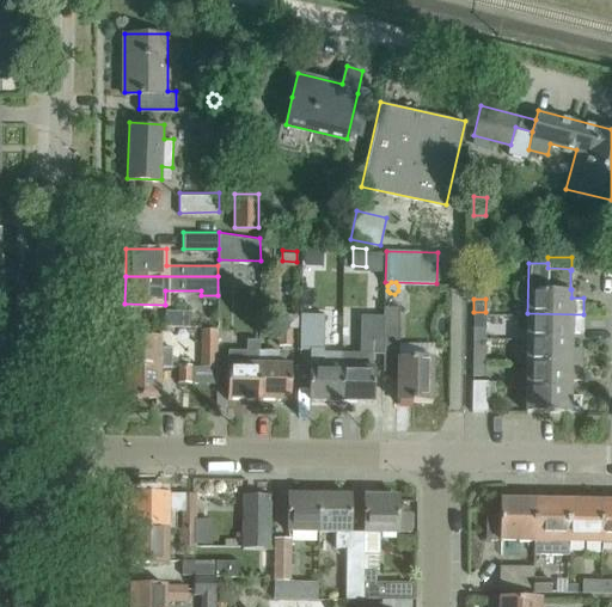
[(398,347),(399,305),(384,305),(384,307),(383,345),(398,347)]
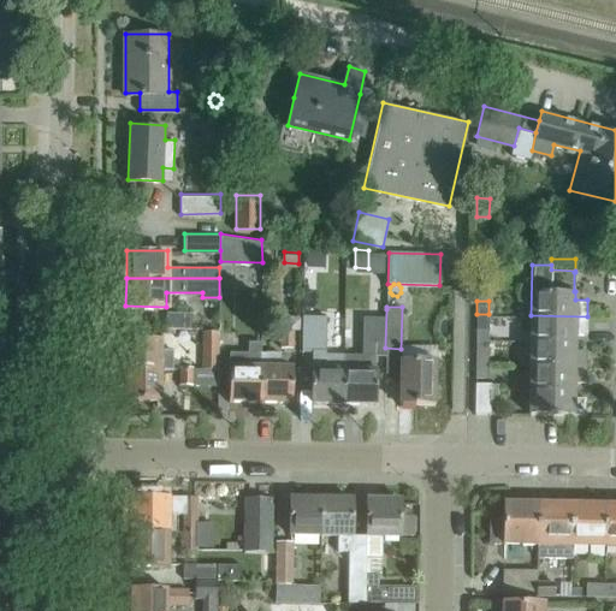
[(375,402),(375,378),(375,368),(375,354),(385,354),(385,348),(386,309),(378,309),(378,313),(367,313),(367,320),(368,320),(368,337),(363,337),(363,353),(344,353),(344,368),(343,402),(375,402)]
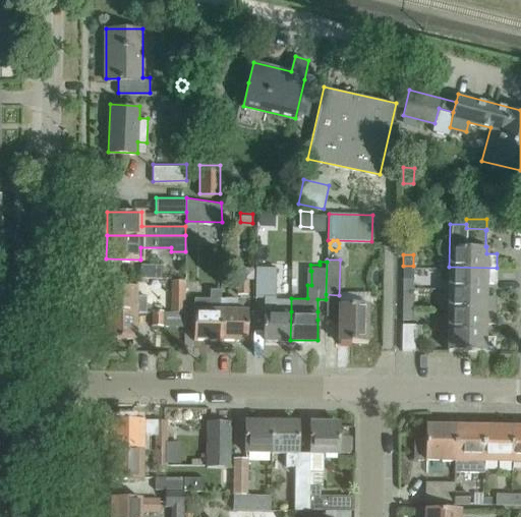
[(140,264),(140,277),(162,277),(162,264),(140,264)]
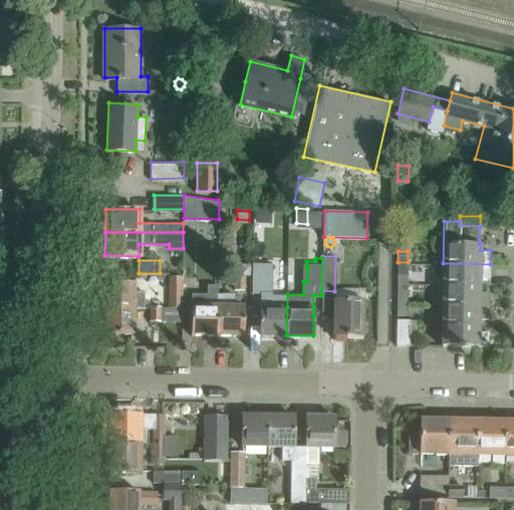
[(286,335),(287,307),(287,294),(272,294),(273,281),(273,262),(252,262),(251,291),(261,291),(260,294),(261,294),(261,306),(260,306),(260,334),(286,335)]
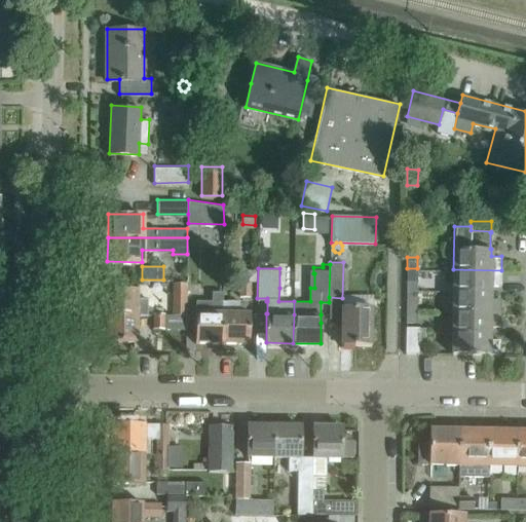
[(417,281),(417,268),(407,268),(407,280),(417,281)]
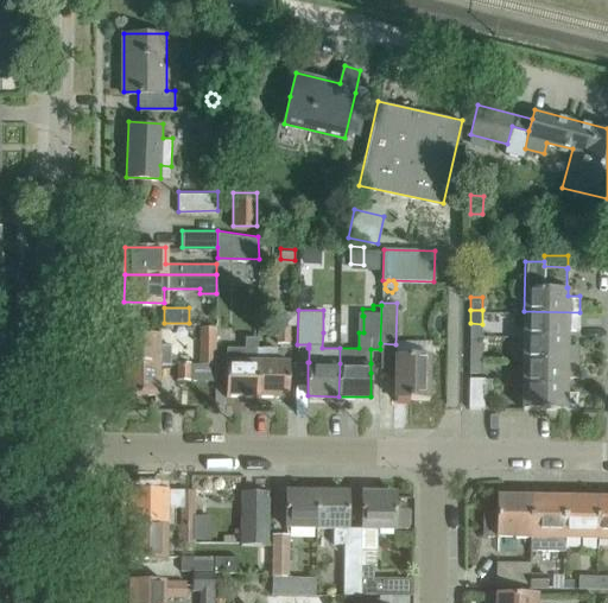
[(580,328),(580,312),(524,311),(524,335),(568,336),(568,328),(580,328)]
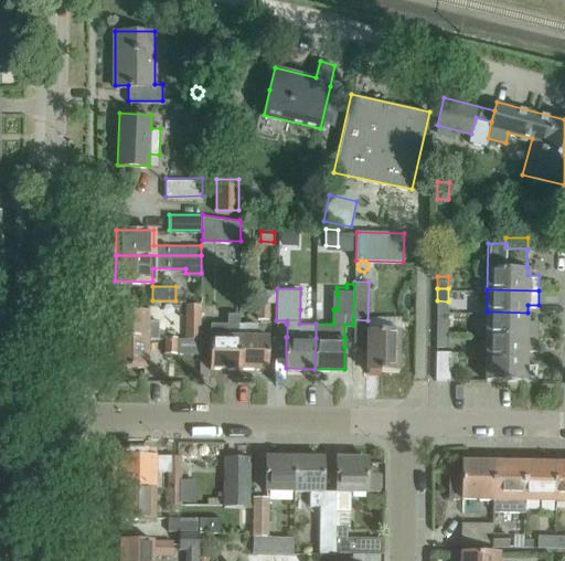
[(178,335),(166,335),(166,338),(201,338),(201,337),(201,303),(185,302),(185,337),(177,337),(178,335)]
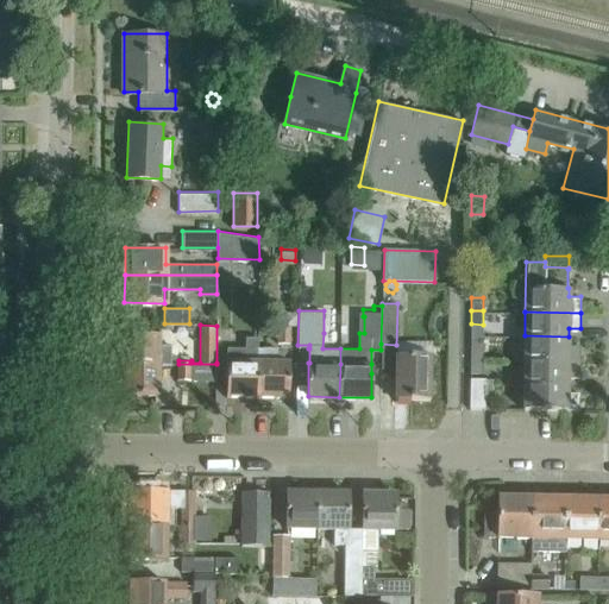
[(277,341),(289,341),(289,326),(277,325),(277,341)]
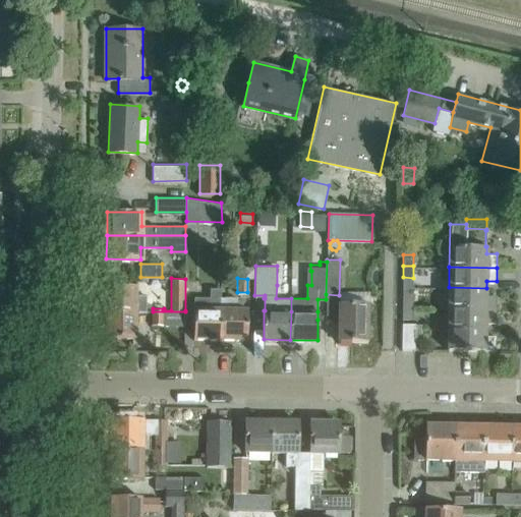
[(106,285),(106,311),(136,311),(136,310),(147,311),(147,294),(136,294),(136,285),(106,285)]
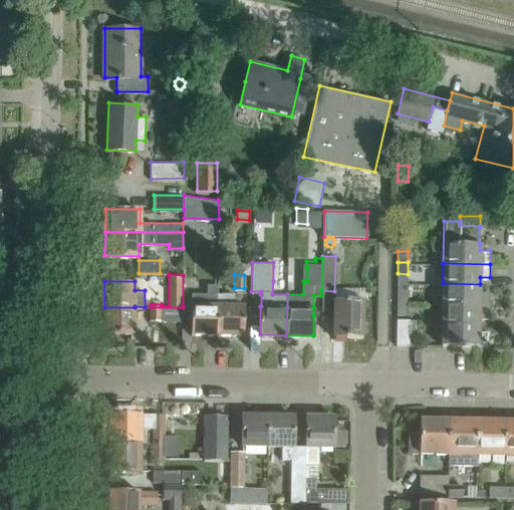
[(218,333),(218,292),(218,283),(207,283),(207,292),(192,292),(191,333),(218,333)]
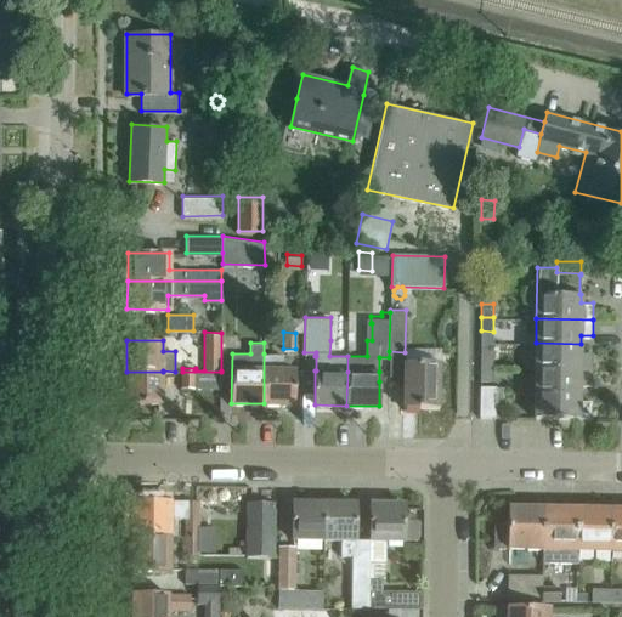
[(581,351),(581,344),(536,343),(536,367),(592,368),(593,351),(581,351)]
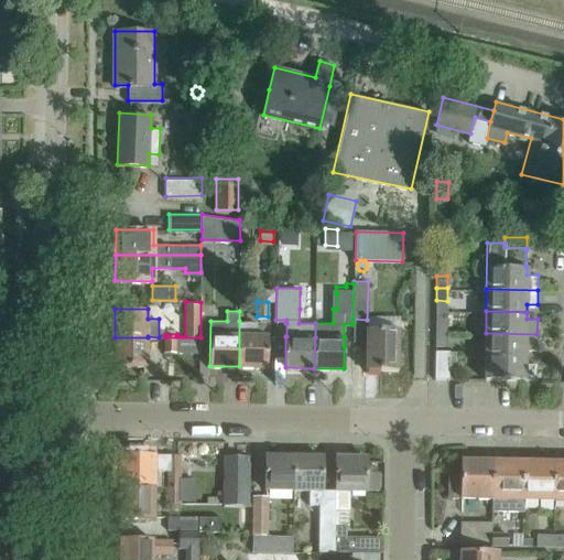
[(446,333),(447,320),(436,320),(435,333),(446,333)]
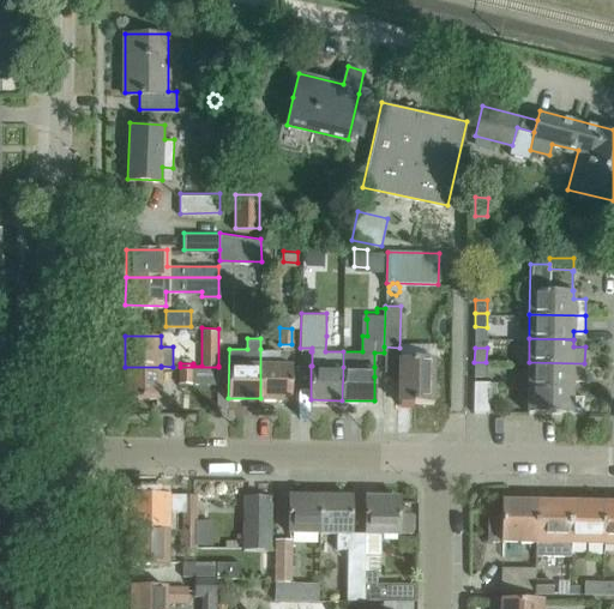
[(292,399),(292,375),(292,365),(280,365),(281,349),(260,349),(260,398),(292,399)]
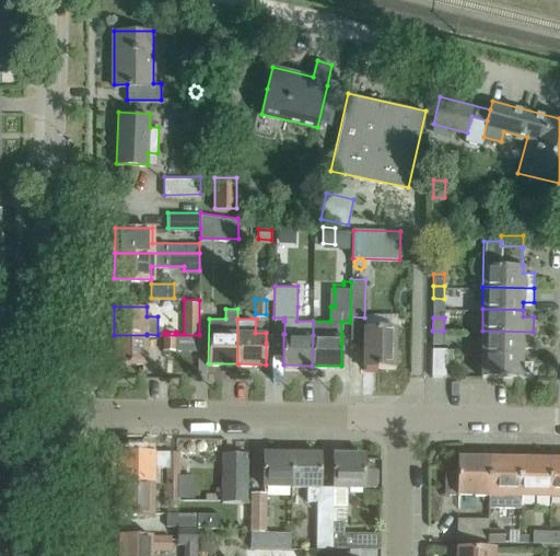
[(396,326),(365,325),(364,325),(363,366),(395,367),(396,326)]
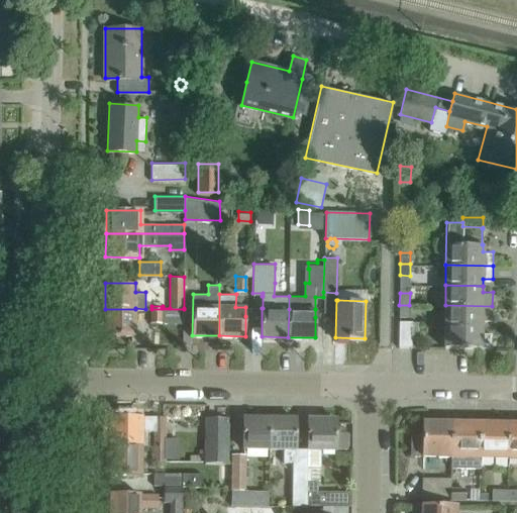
[(409,316),(409,305),(399,305),(399,315),(409,316)]
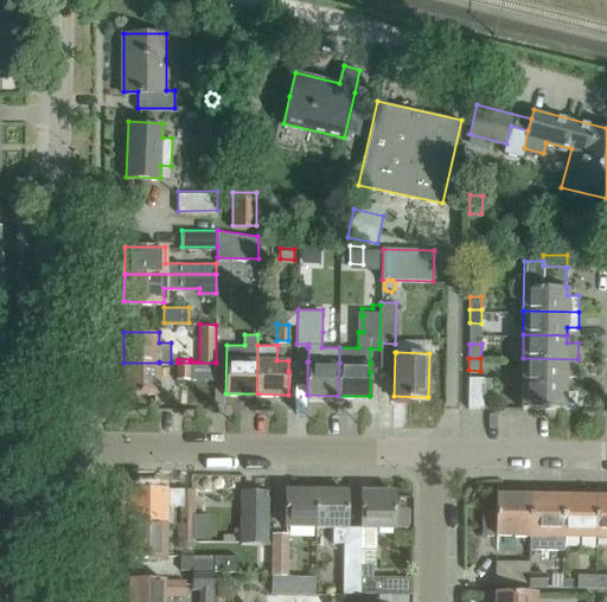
[(577,375),(577,359),(523,358),(522,380),(566,382),(566,375),(577,375)]
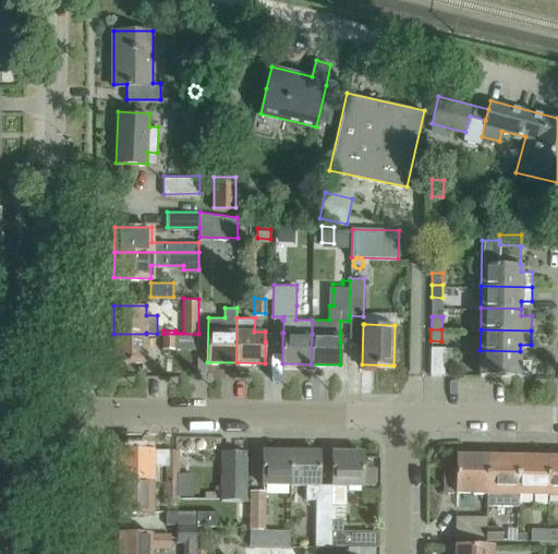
[(146,361),(146,334),(113,334),(113,361),(146,361)]
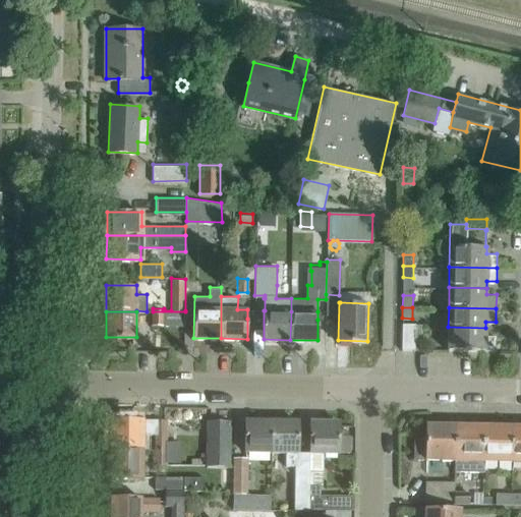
[(184,320),(185,311),(153,311),(153,325),(175,325),(175,320),(184,320)]
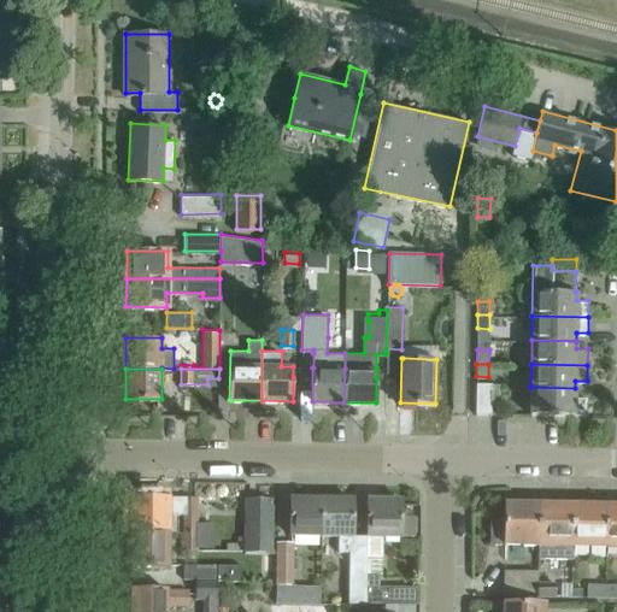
[(492,382),(476,382),(476,412),(492,412),(492,382)]
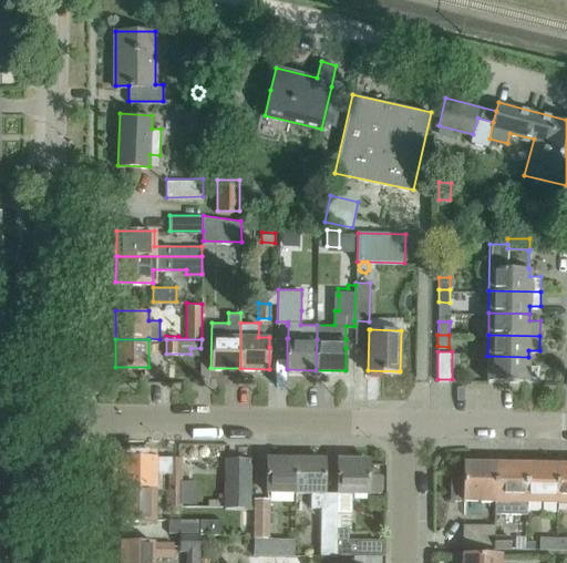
[(528,365),(528,357),(487,356),(487,380),(539,381),(539,365),(528,365)]
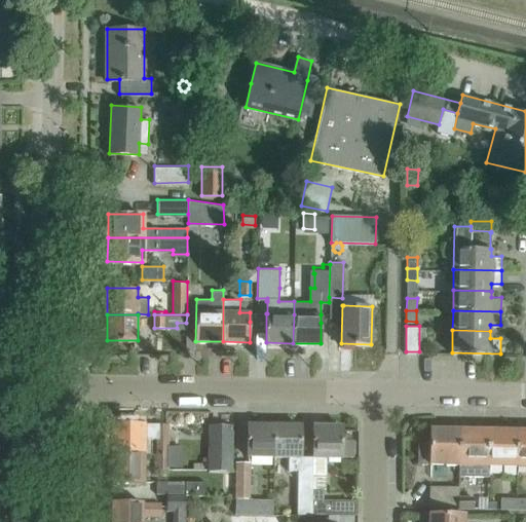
[(274,454),(275,424),(273,424),(273,420),(271,418),(261,418),(259,420),(259,424),(248,423),(247,454),(274,454)]
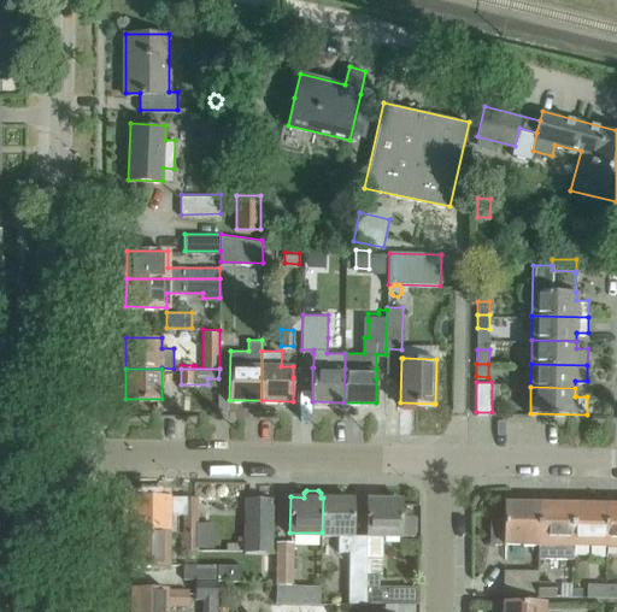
[(131,495),(131,530),(169,530),(169,513),(183,513),(183,495),(169,495),(131,495)]
